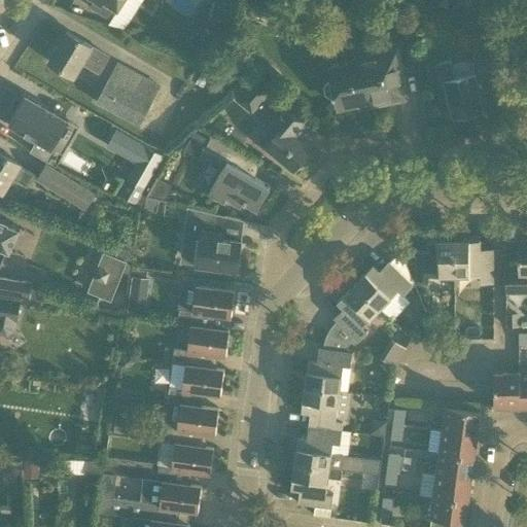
[(94,0),(95,1),(92,6),(107,16),(113,6),(117,9),(123,0),(94,0)]
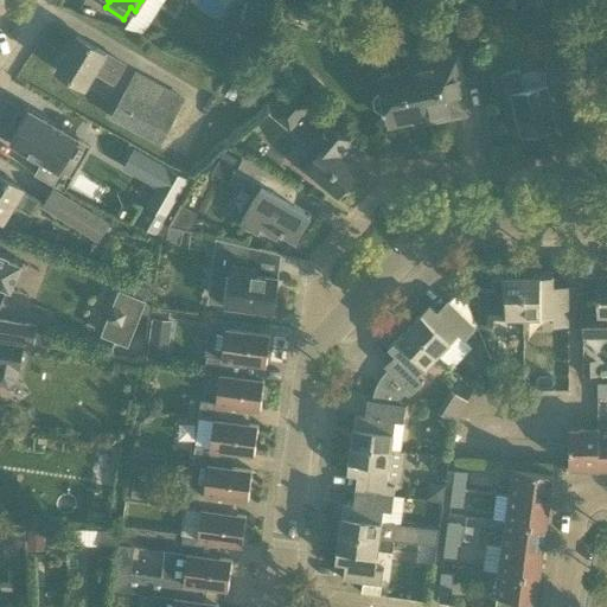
[(61,64),(56,71),(76,83),(85,89),(95,72),(114,84),(125,65),(97,49),(77,37),(65,55),(64,53),(58,63),(61,64)]
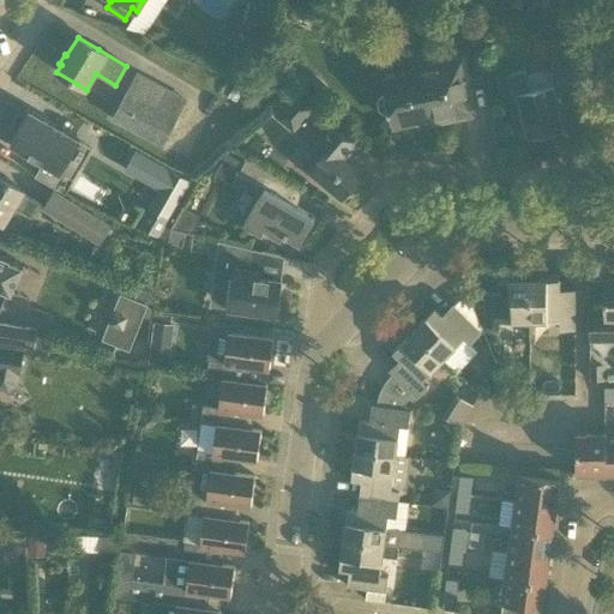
[(578,38),(552,38),(552,88),(529,92),(524,71),(506,74),(512,101),(517,104),(524,133),(533,138),(541,136),(545,132),(548,134),(557,132),(561,125),(561,121),(578,121),(578,38)]
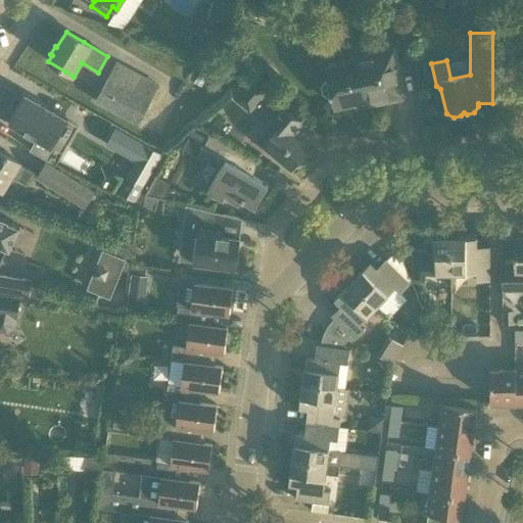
[(403,98),(399,78),(393,49),(371,54),(372,59),(327,68),(330,81),(325,82),(322,86),(324,93),(328,96),(333,95),(335,107),(370,100),(371,105),(403,98)]
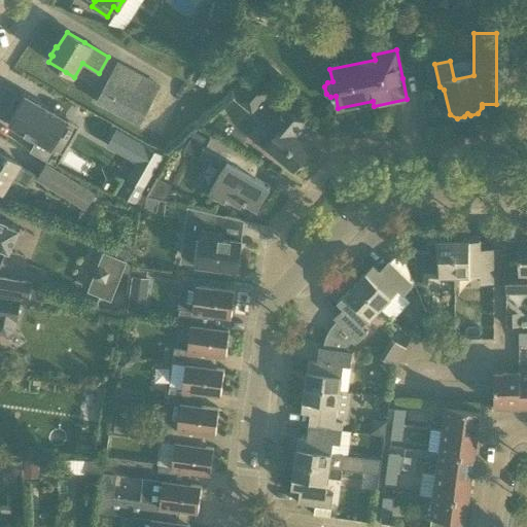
[(161,86),(117,64),(96,102),(140,126),(161,86)]
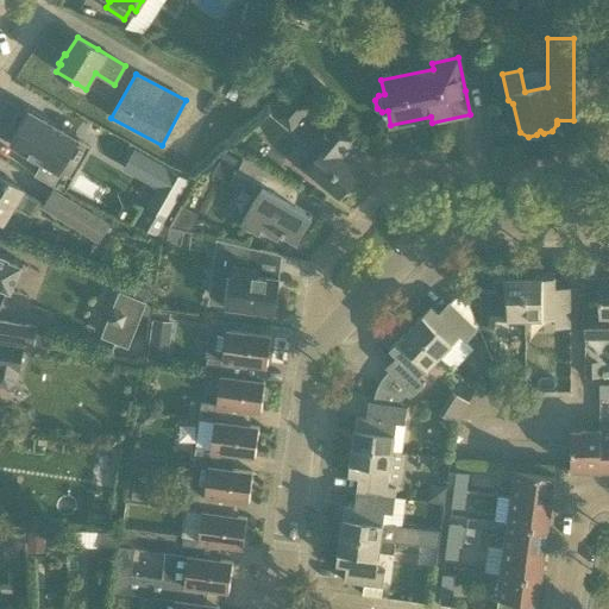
[(269,114),(311,150),(300,162),(308,169),(307,170),(320,181),(339,196),(359,173),(345,161),(358,145),(360,146),(360,145),(328,118),(294,89),(269,114)]
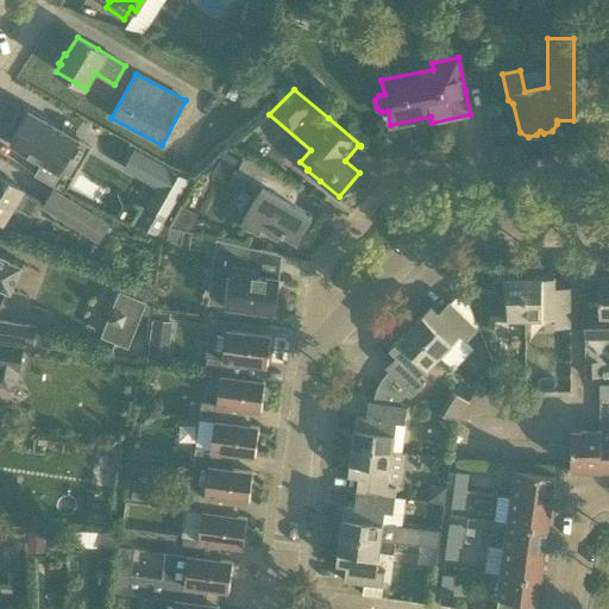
[(31,113),(12,146),(44,165),(37,177),(58,190),(68,176),(62,173),(80,143),(31,113)]
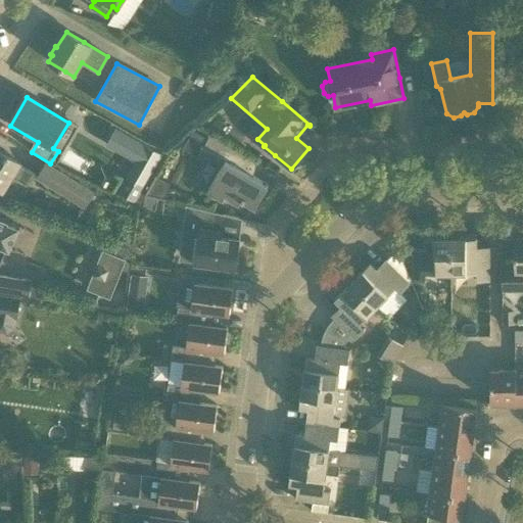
[(115,131),(107,145),(138,161),(121,192),(140,203),(147,191),(142,188),(149,175),(159,155),(115,131)]
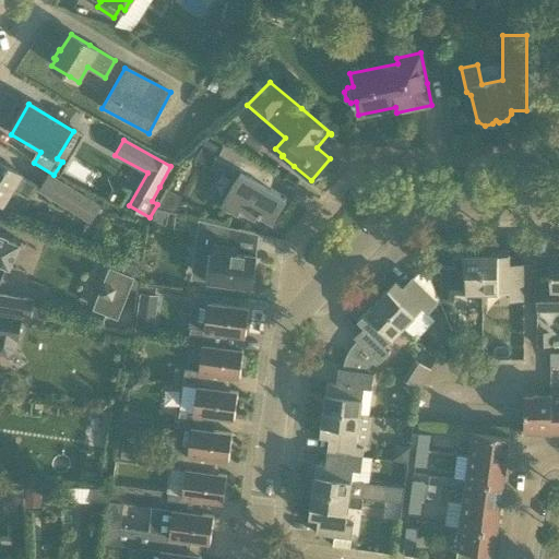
[(275,174),(256,163),(225,144),(213,164),(237,178),(221,205),(237,215),(239,211),(254,219),(257,215),(272,224),(287,198),(265,186),(272,174),(274,175),(275,174)]
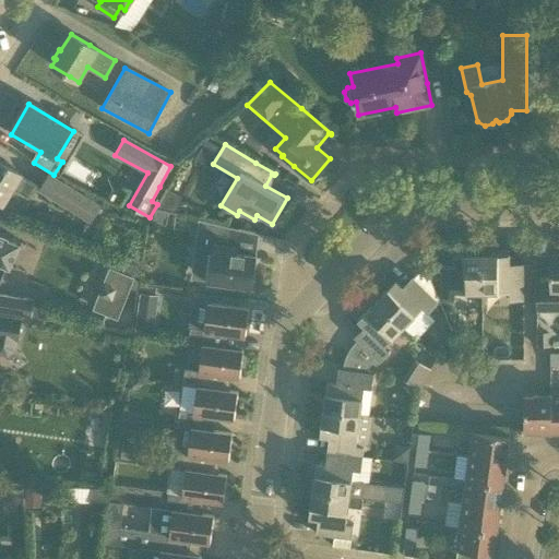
[(21,174),(14,170),(0,162),(0,202),(2,204),(12,189),(28,199),(37,186),(21,175),(21,174)]
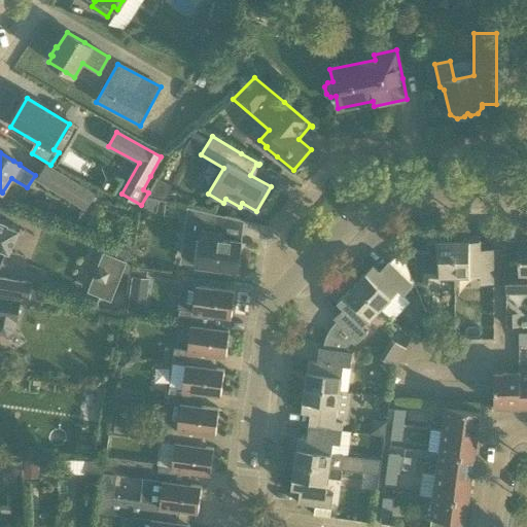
[(95,195),(67,178),(45,165),(37,179),(85,209),(95,195)]
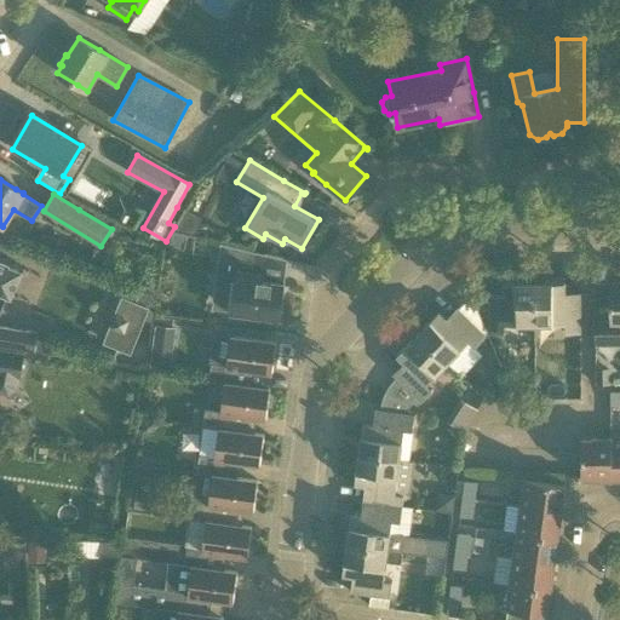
[(201,218),(184,210),(172,230),(197,237),(201,218)]
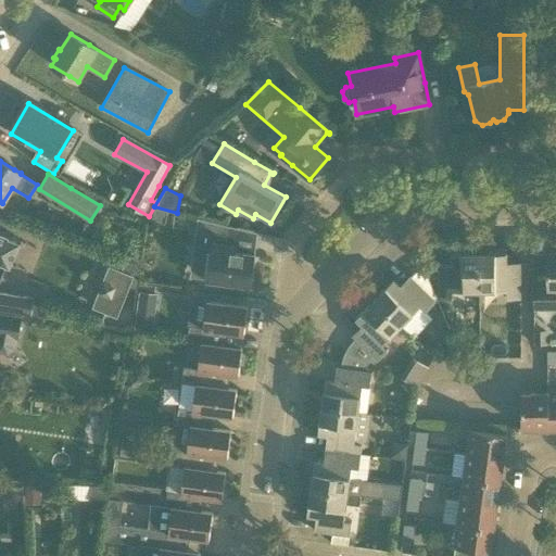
[(154,210),(152,222),(165,225),(167,213),(154,210)]
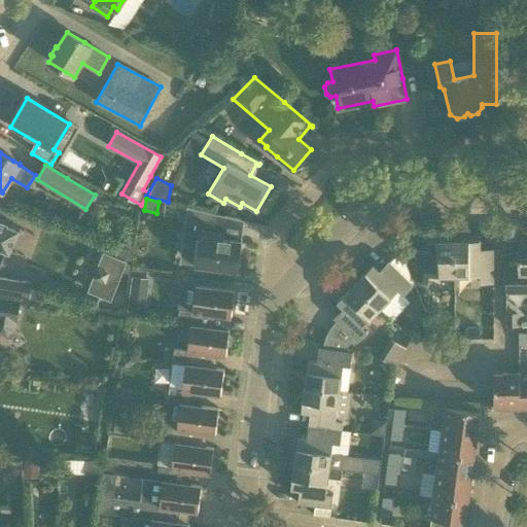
[(188,207),(184,237),(199,239),(196,265),(196,267),(237,273),(241,241),(221,238),(222,233),(224,215),(188,207)]
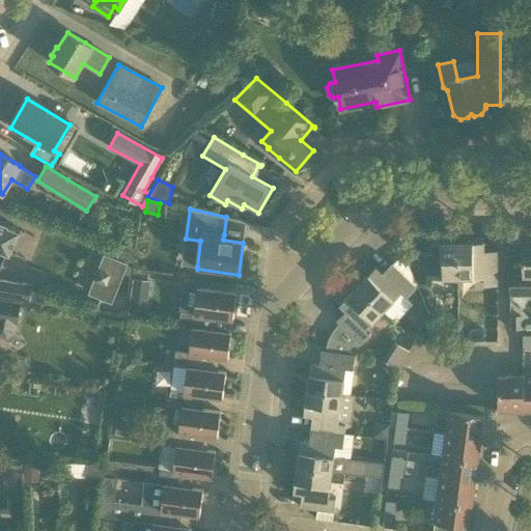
[(8,225),(9,224),(0,220),(0,266),(1,267),(7,253),(9,254),(20,230),(8,225)]
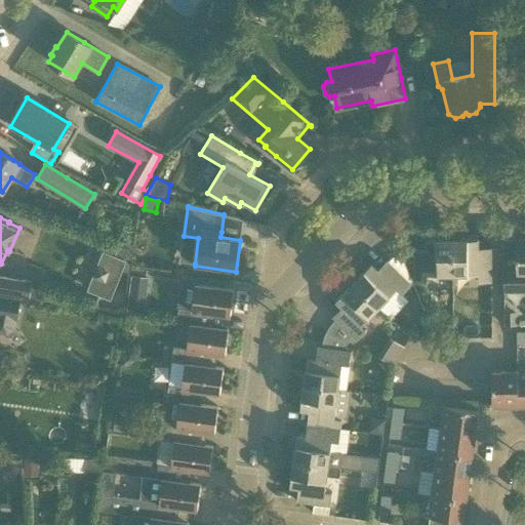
[(478,239),(452,240),(452,275),(478,275),(478,282),(490,282),(491,269),(491,248),(478,248),(478,239)]
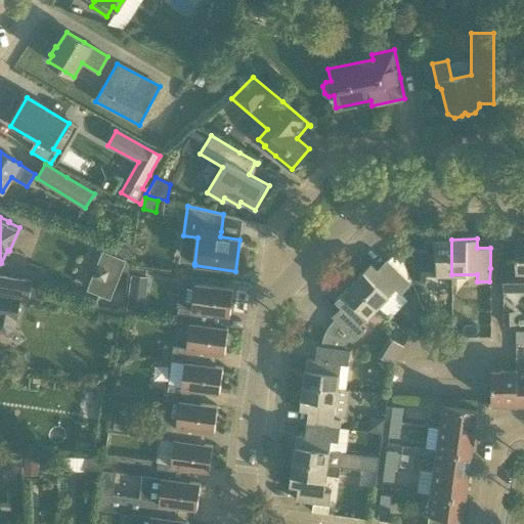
[(523,238),(515,238),(515,248),(503,248),(503,260),(503,280),(504,293),(523,292),(523,238)]
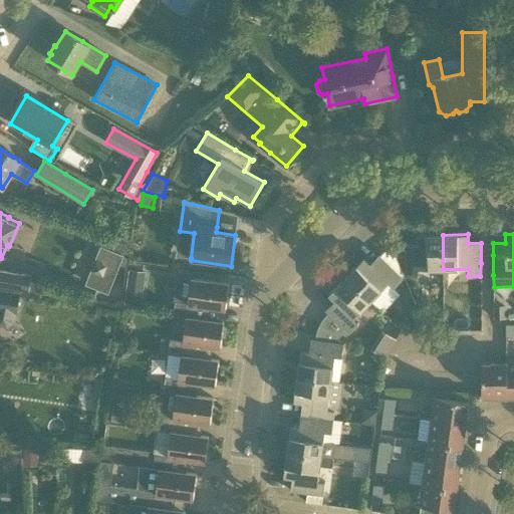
[(419,269),(443,269),(443,235),(418,235),(418,243),(419,269)]
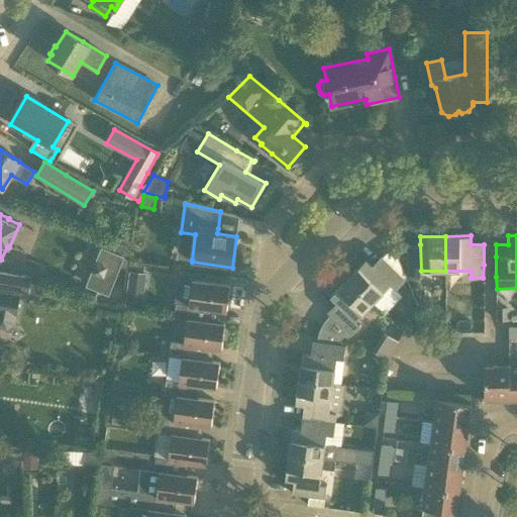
[(112,251),(101,247),(86,286),(109,295),(120,267),(127,269),(131,241),(118,237),(112,251)]
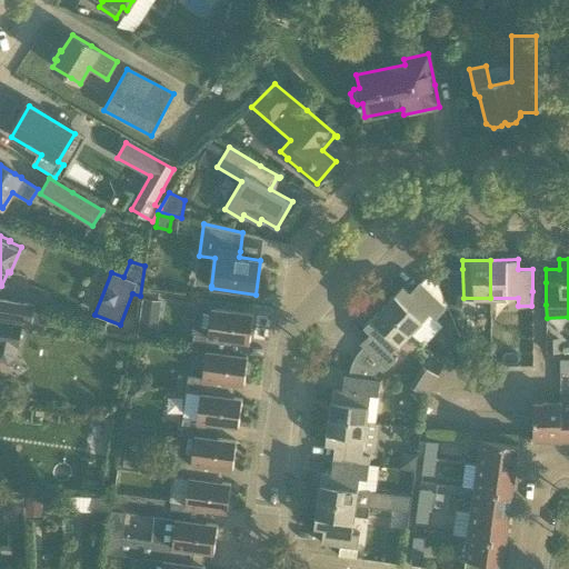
[(383,307),(410,332),(429,313),(436,319),(443,310),(441,303),(419,282),(409,292),(402,287),(383,307)]
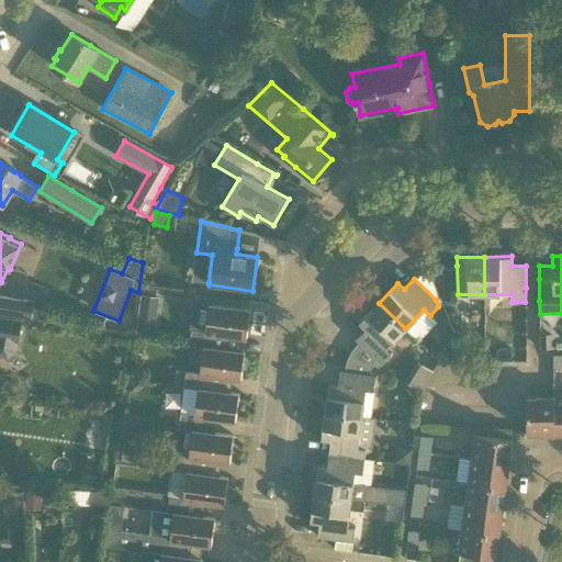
[(137,317),(156,319),(159,298),(156,296),(157,291),(142,289),(137,317)]
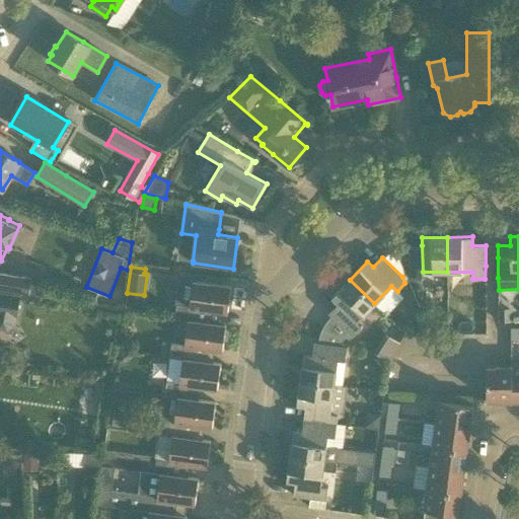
[(0,290),(28,295),(31,279),(0,274),(0,290)]
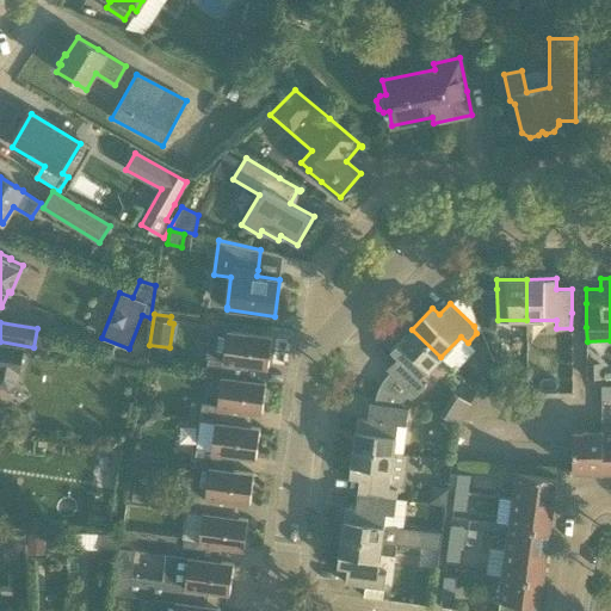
[(221,377),(239,380),(241,364),(267,368),(272,338),(228,332),(213,329),(208,358),(205,376),(221,377)]
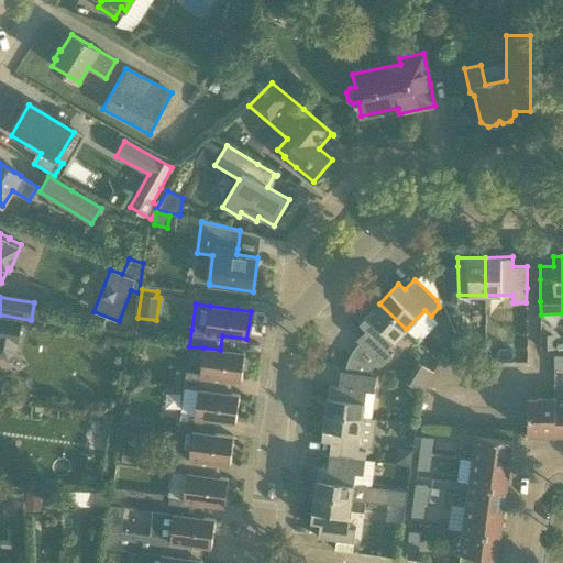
[(387,349),(406,329),(379,304),(360,323),(366,329),(356,340),(361,343),(355,349),(350,356),(379,371),(383,365),(393,354),(387,349)]
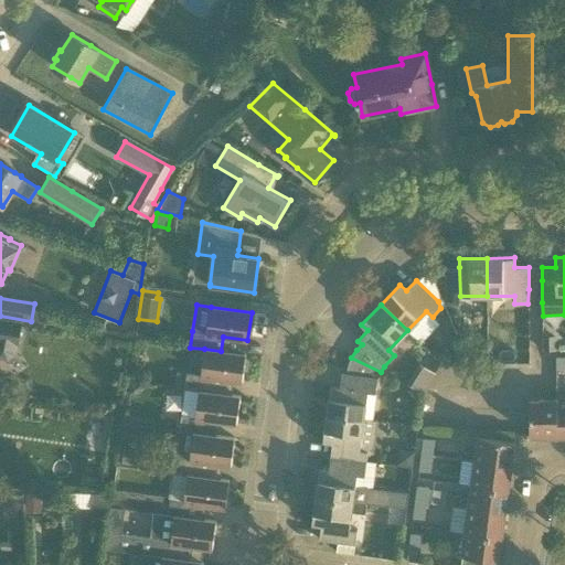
[(18,355),(22,323),(0,319),(0,359),(8,361),(18,355)]
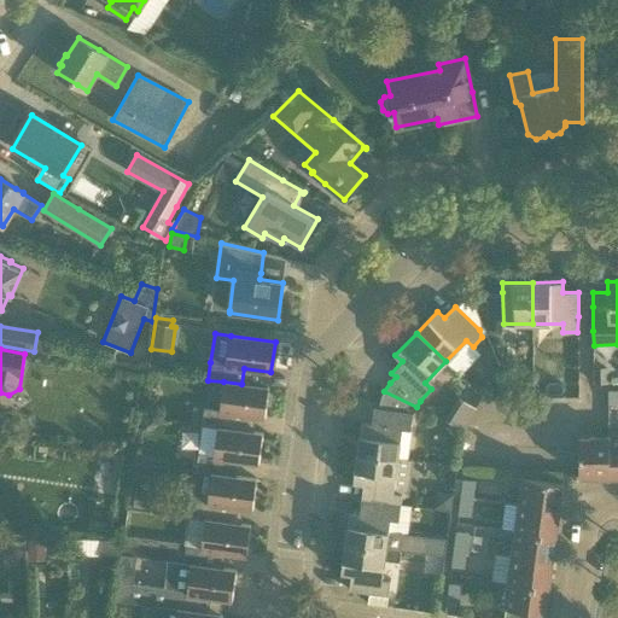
[(223,382),(220,412),(264,418),(269,388),(242,384),(223,382)]
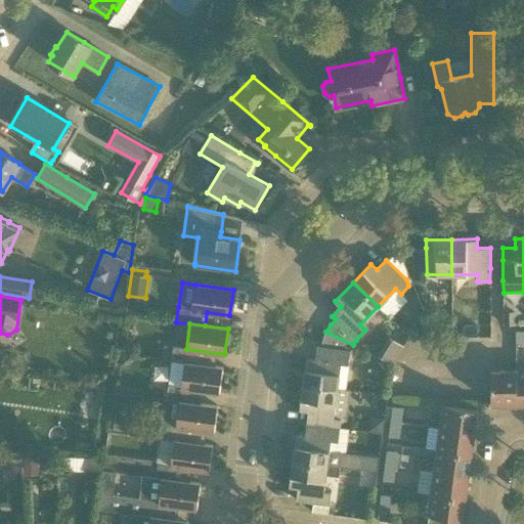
[(350,351),(353,345),(325,332),(322,340),(321,347),(317,347),(315,359),(306,358),(303,384),(351,391),(351,390),(345,390),(350,351)]
